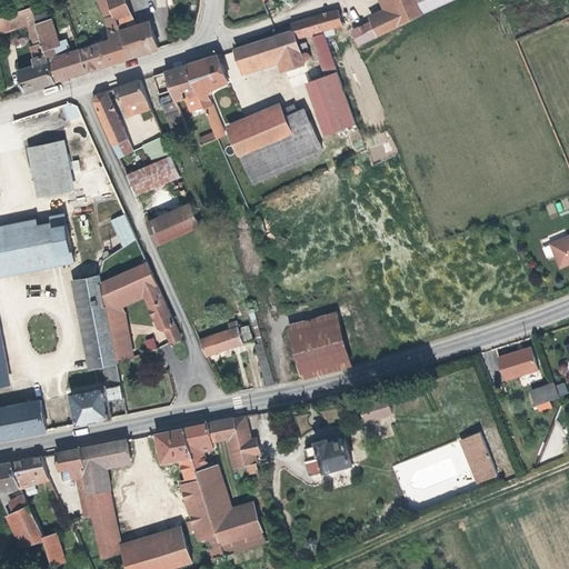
[(37,27),(45,49),(53,46),(55,46),(47,20),(42,8),(45,7),(42,0),(27,0),(30,8),(35,21),(37,27)]
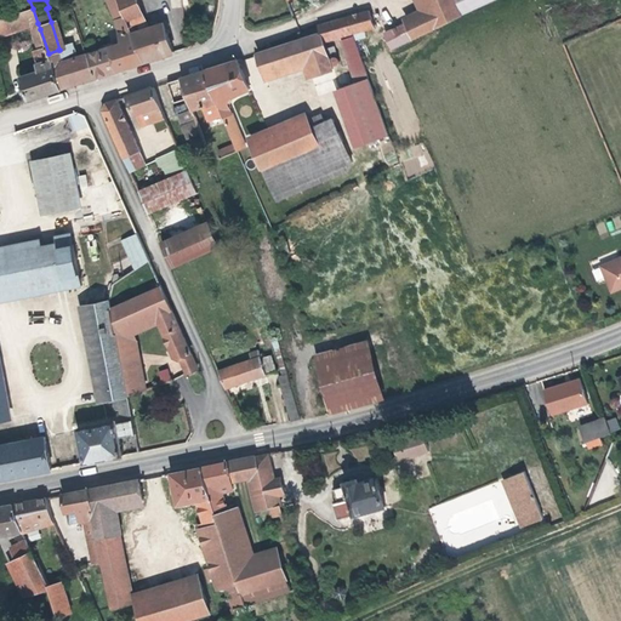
[(124,18),(115,0),(106,0),(114,22),(124,18)]
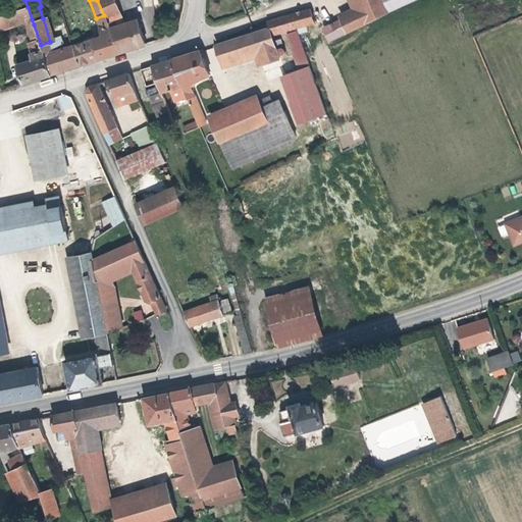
[(97,0),(104,15),(119,52),(144,44),(136,19),(115,25),(113,18),(119,16),(112,0),(144,0),(145,8),(153,7),(151,0),(97,0)]
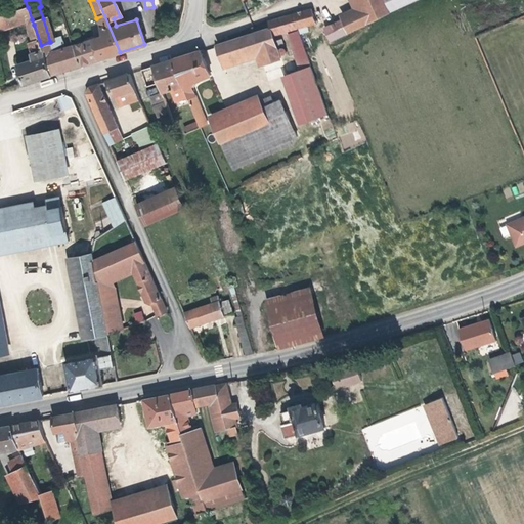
[(388,12),(382,0),(358,0),(362,8),(343,17),(323,27),(329,39),(388,12)]
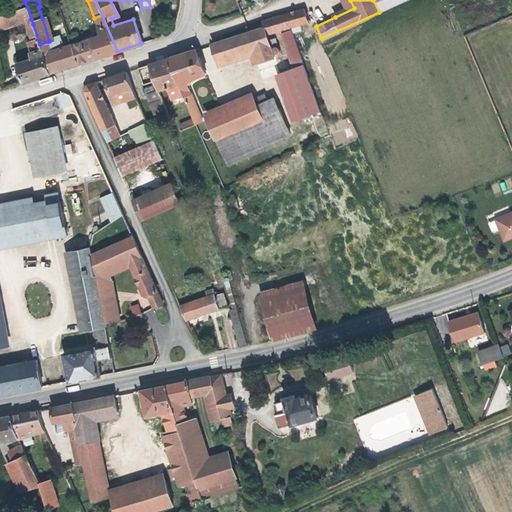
[(354,8),(350,0),(341,0),(344,6),(332,12),(335,17),(354,8)]
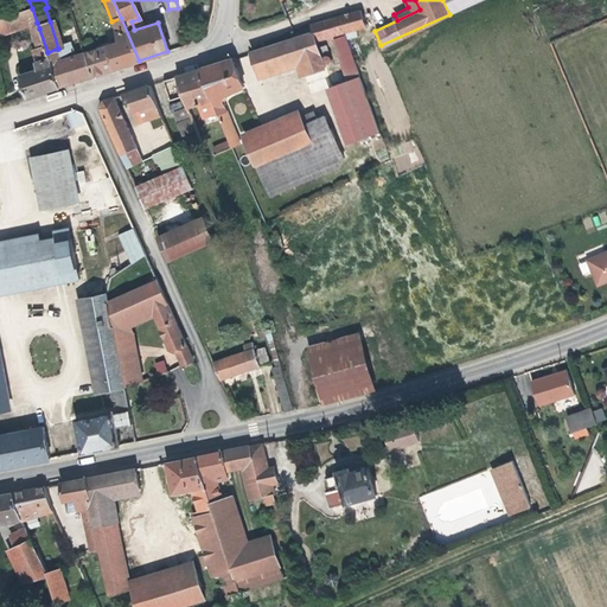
[(480,0),(447,0),(453,12),(480,0)]
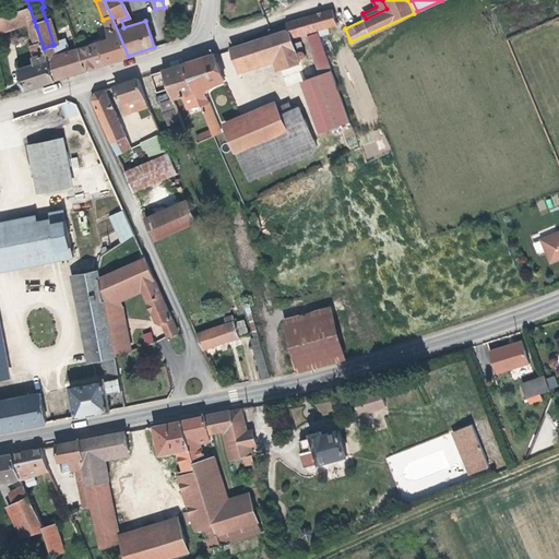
[(30,8),(0,16),(0,31),(34,21),(30,8)]
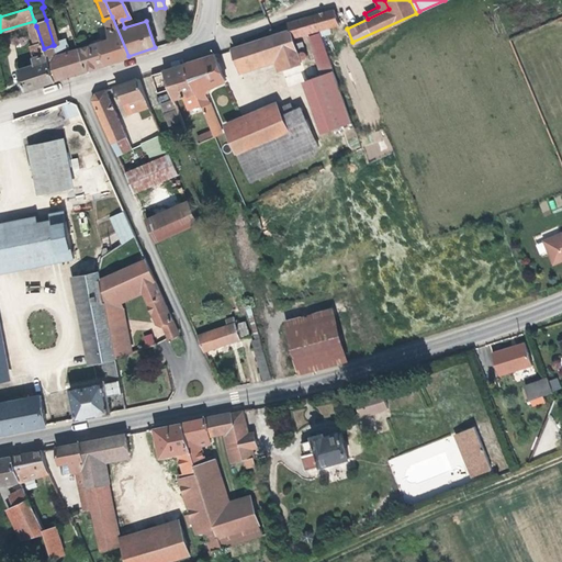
[(290,31),(292,37),(349,20),(346,8),(333,12),(332,8),(287,22),(290,31)]
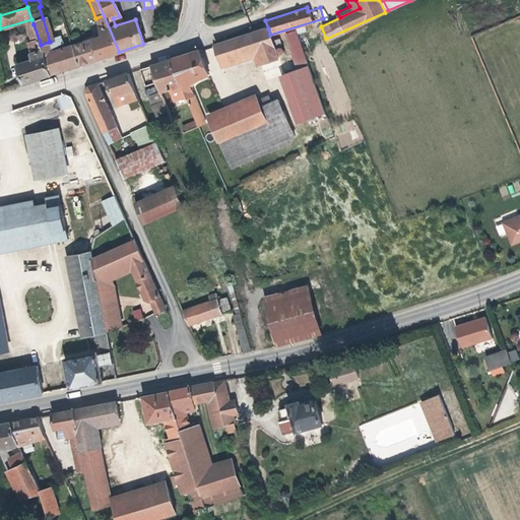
[(96,59),(119,52),(104,15),(95,18),(102,36),(90,39),(96,59)]
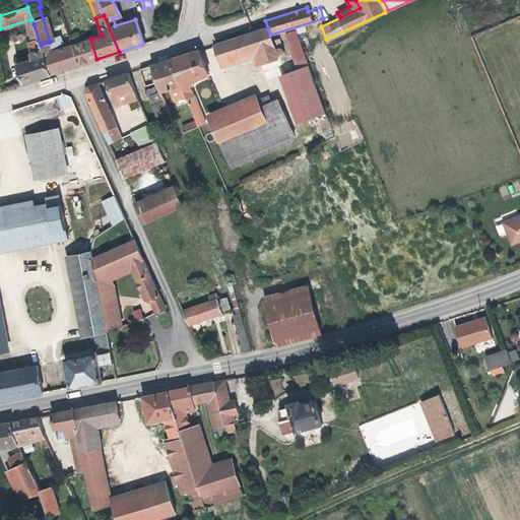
[(55,40),(47,16),(43,18),(50,42),(55,40)]
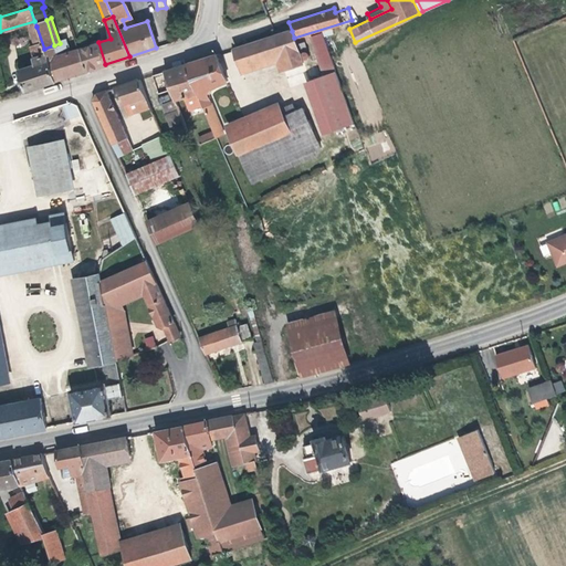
[(44,49),(37,27),(28,30),(32,45),(28,48),(33,64),(18,70),(24,90),(54,81),(48,60),(44,49)]
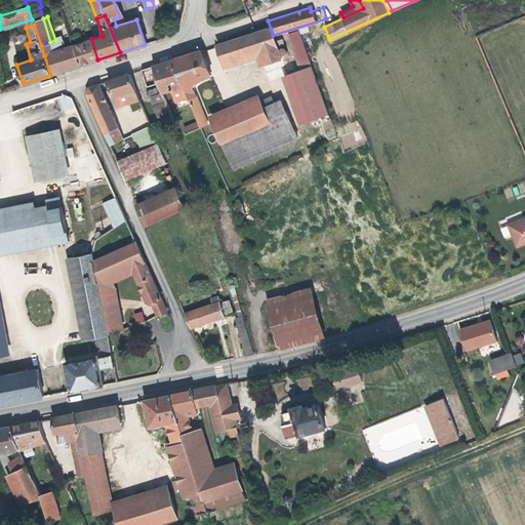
[(273,35),(271,29),(216,46),(224,68),(255,58),(258,65),(280,57),(280,55),(285,53),(281,42),(275,44),(273,35)]
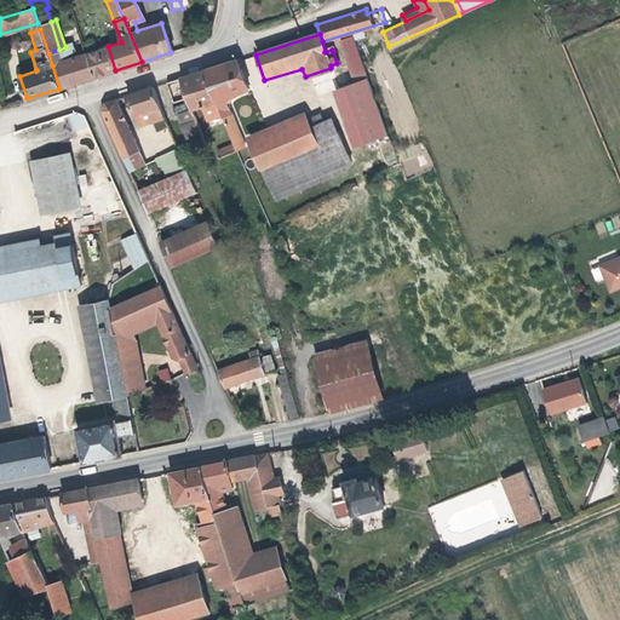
[(115,70),(108,46),(98,50),(107,73),(115,70)]
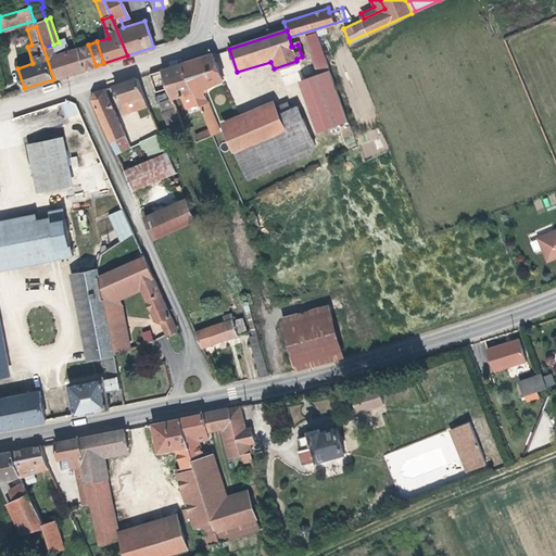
[(55,55),(52,45),(43,48),(47,59),(55,55)]
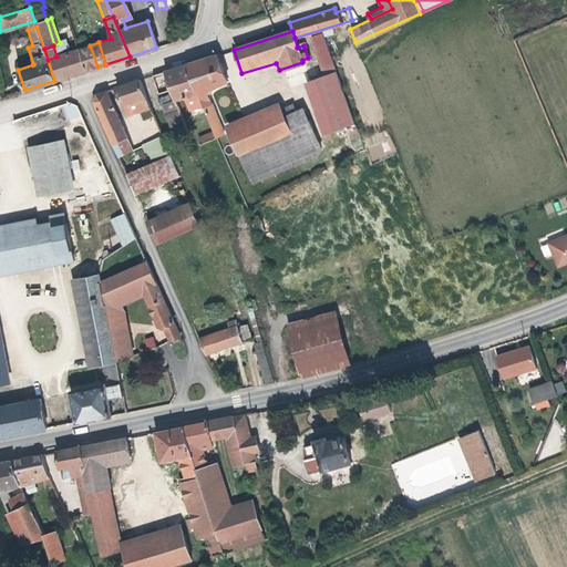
[(98,66),(90,45),(79,49),(85,71),(98,66)]
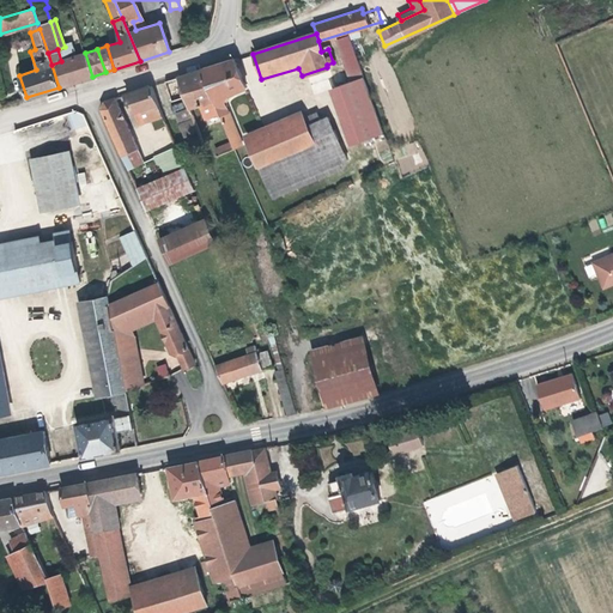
[(92,77),(85,53),(76,56),(83,79),(92,77)]
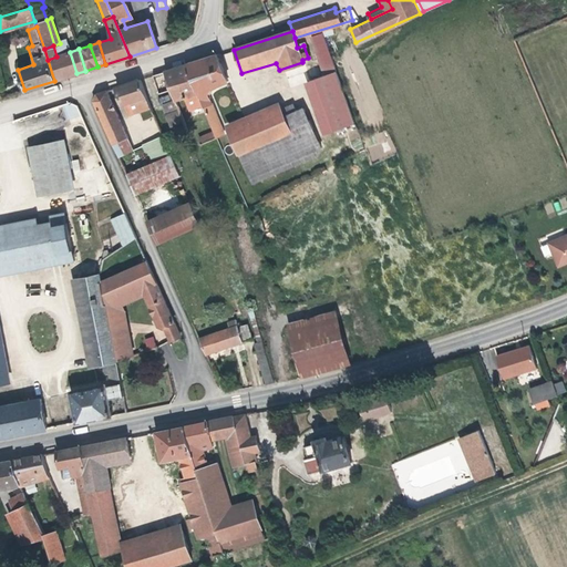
[(57,57),(48,60),(54,81),(76,73),(70,52),(57,57)]
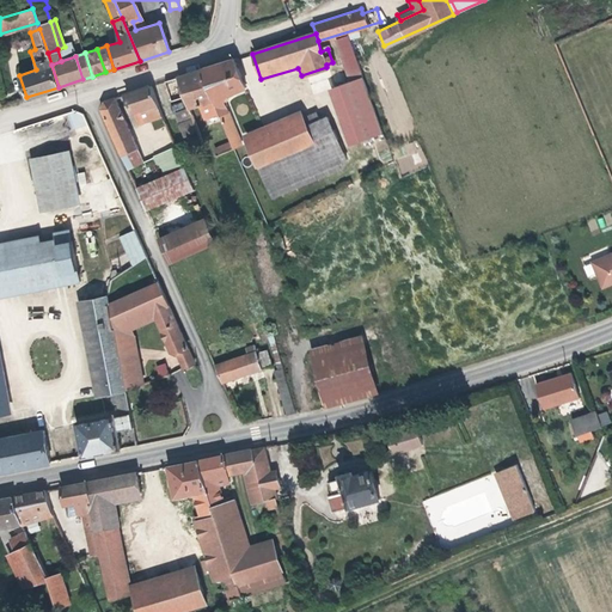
[(200,71),(212,99),(232,148),(240,145),(224,102),(227,95),(245,87),(232,60),(200,71)]
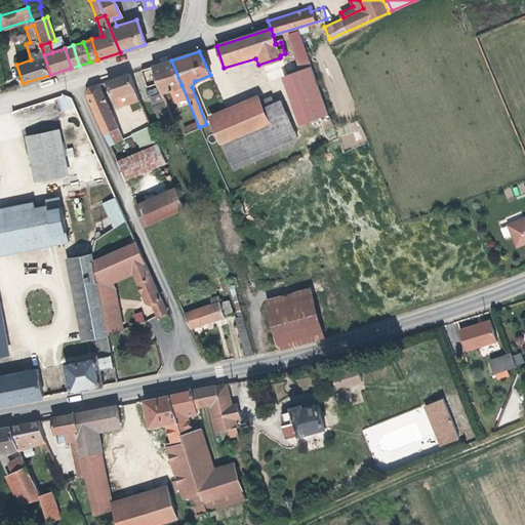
[(168,89),(182,85),(171,61),(160,64),(168,89)]
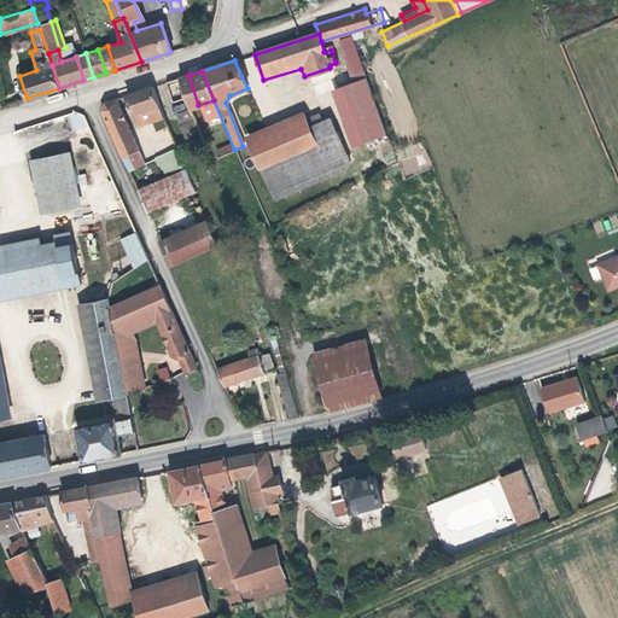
[(198,105),(188,75),(178,79),(188,109),(198,105)]
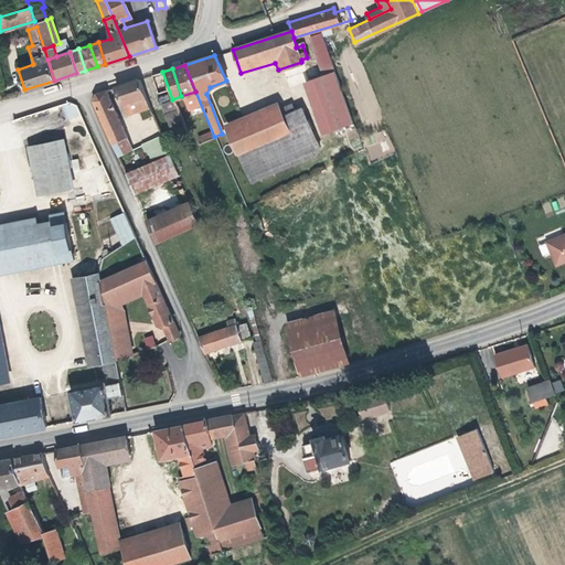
[(169,89),(162,72),(150,76),(157,94),(169,89)]
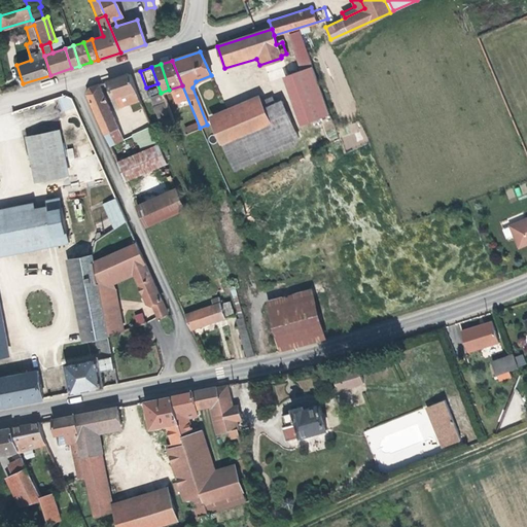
[(329,115),(312,67),(282,77),(301,126),(329,115)]
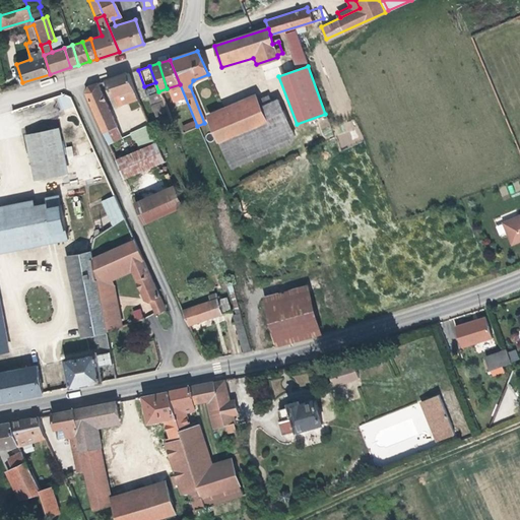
[(134,98),(127,73),(105,80),(110,95),(111,95),(115,107),(136,101),(134,98)]
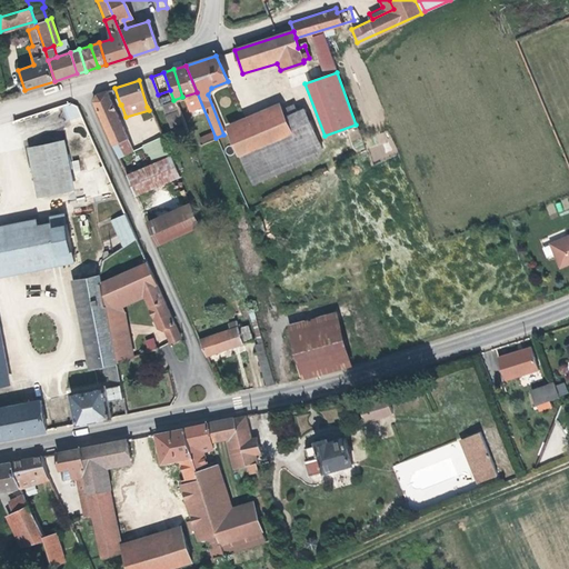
[(127,139),(106,91),(96,95),(92,101),(112,146),(127,139)]
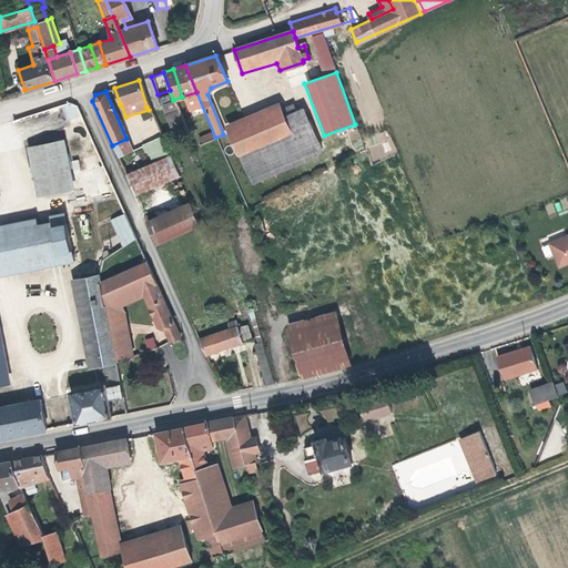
[(67,121),(81,117),(77,102),(63,107),(67,121)]
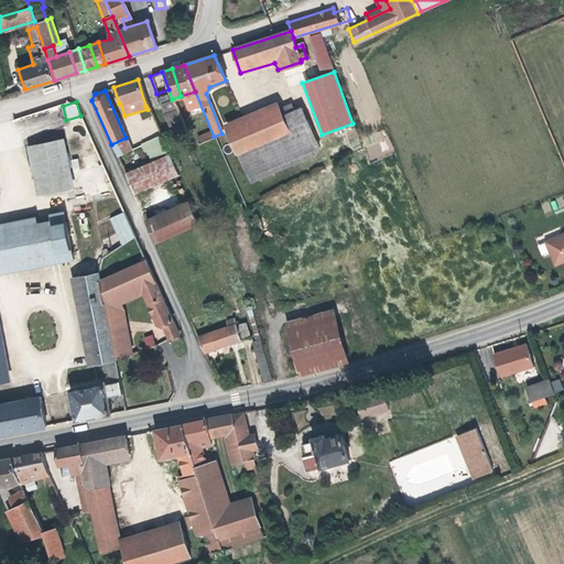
[(294,110),(291,102),(279,107),(277,101),(256,110),(224,123),(236,151),(249,181),(314,153),(313,149),(318,144),(302,107),(294,110)]
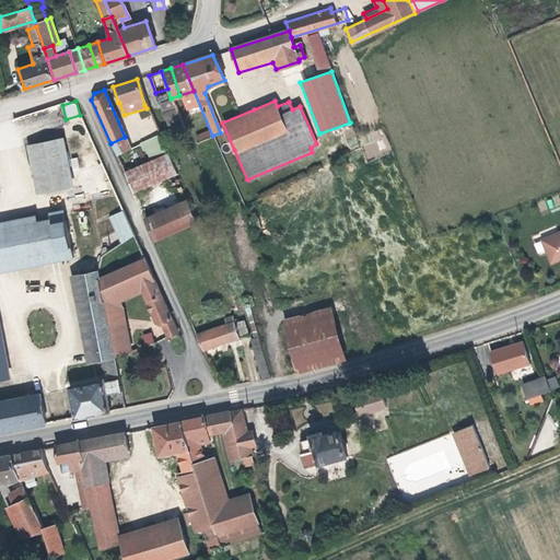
[(212,136),(210,129),(200,133),(202,140),(212,136)]
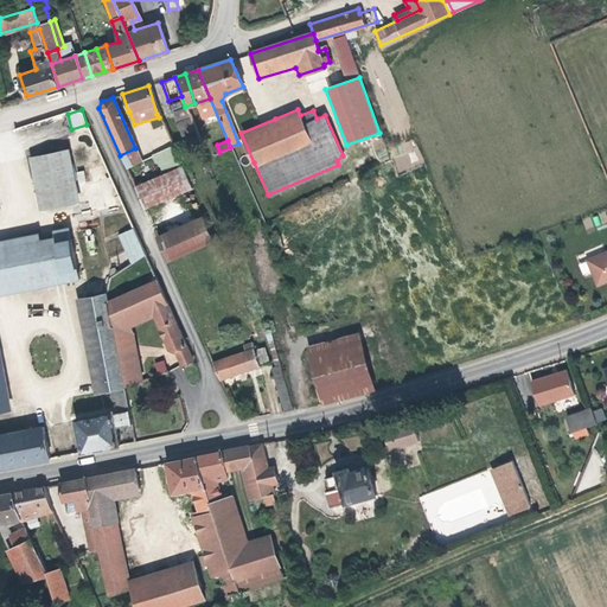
[(172,147),(152,154),(158,172),(178,165),(172,147)]
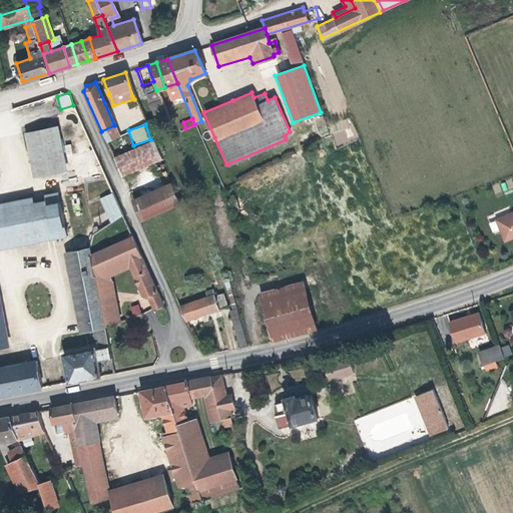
[(66,169),(57,125),(24,131),(34,175),(66,169)]
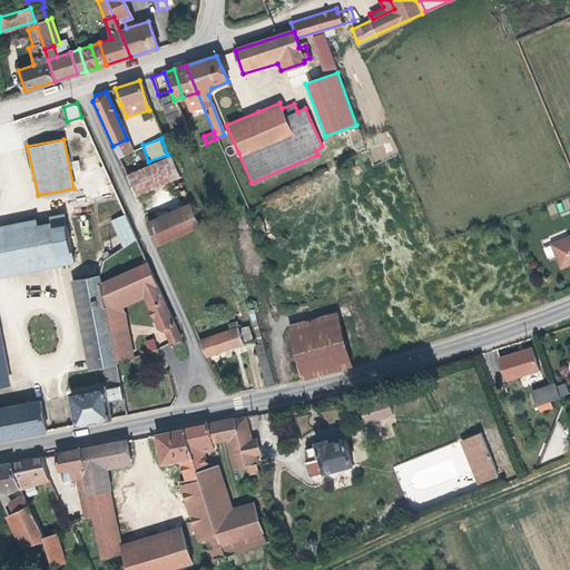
[(131,151),(127,139),(112,146),(117,158),(131,151)]
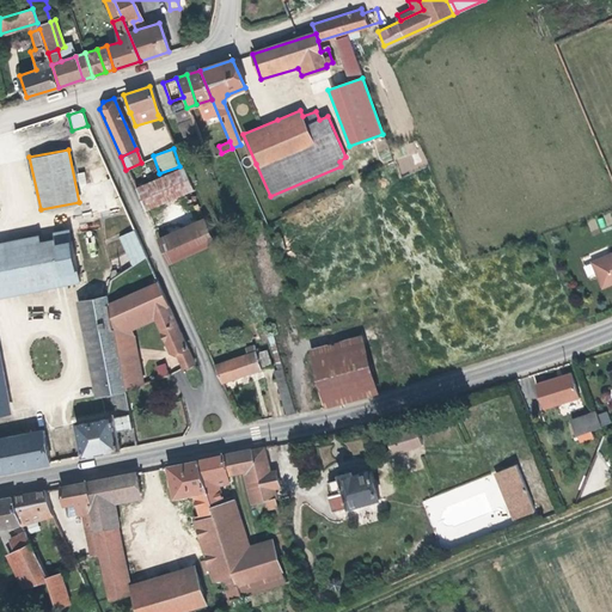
[(187,193),(177,169),(134,188),(145,212),(187,193)]
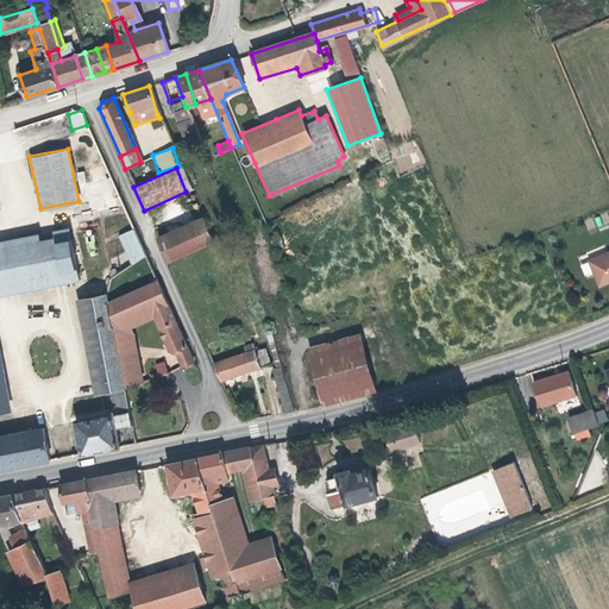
[(214,243),(203,219),(157,240),(168,263),(214,243)]
